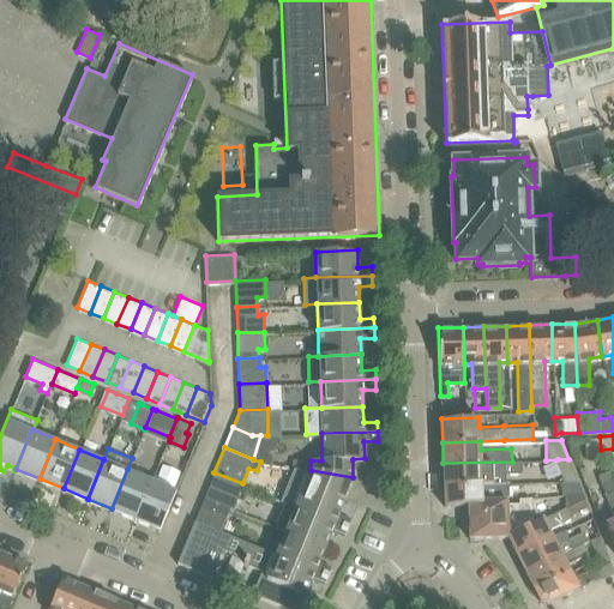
[(558,459),(564,480),(577,480),(569,459),(558,459)]
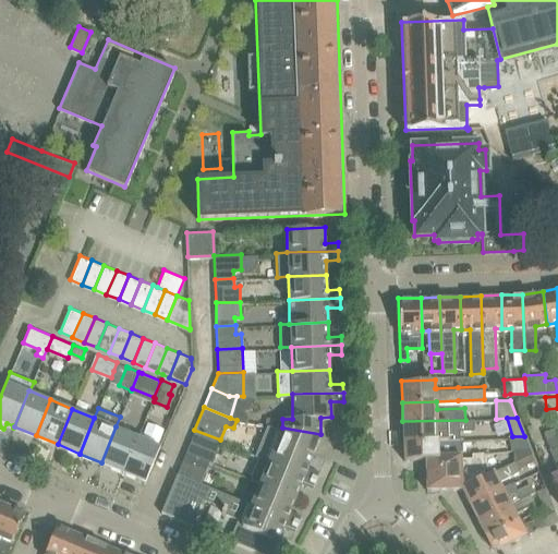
[(465,420),(402,421),(403,441),(438,440),(460,438),(460,431),(474,430),(473,420),(465,420)]
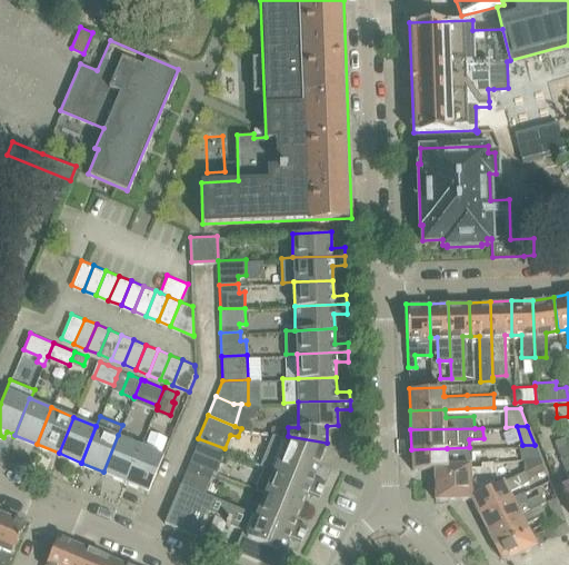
[(313,475),(327,443),(288,436),(271,434),(260,463),(263,465),(322,488),(326,479),(313,475)]
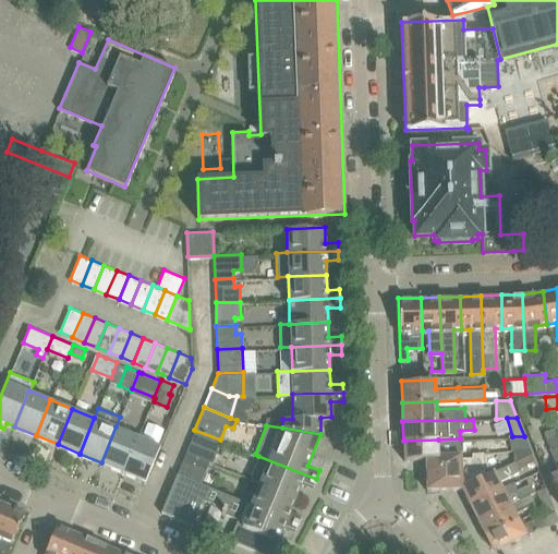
[(137,436),(116,426),(101,462),(123,471),(137,436)]
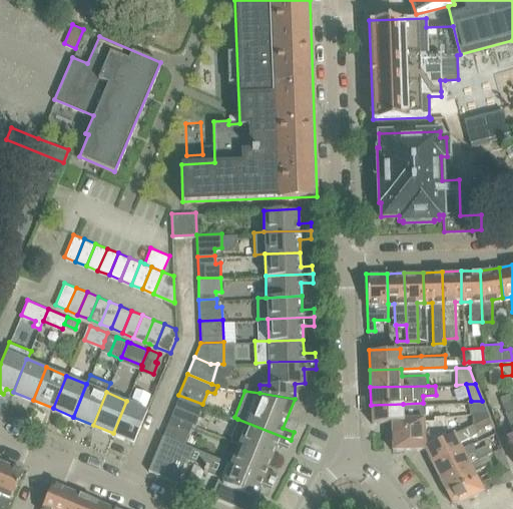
[(512,403),(509,392),(500,396),(512,431),(512,433),(506,436),(506,437),(512,454),(512,403)]
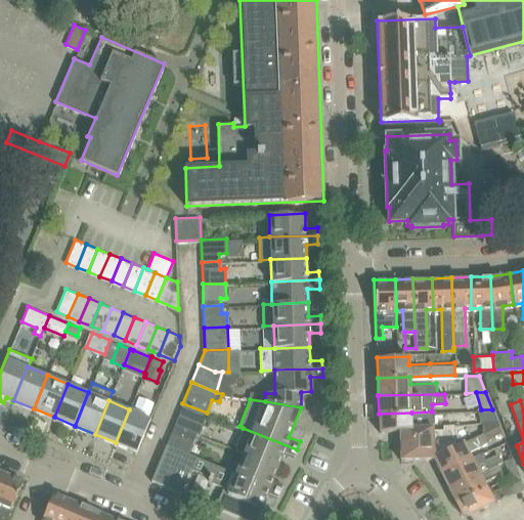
[(182,403),(174,423),(189,429),(197,432),(200,433),(207,413),(182,403)]
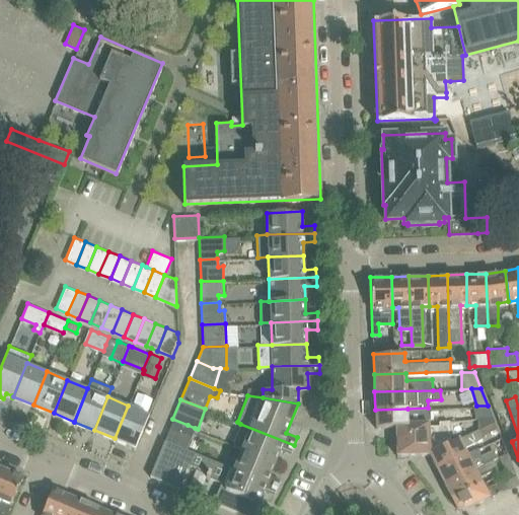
[(149,414),(128,406),(115,438),(126,443),(126,444),(135,448),(149,414)]
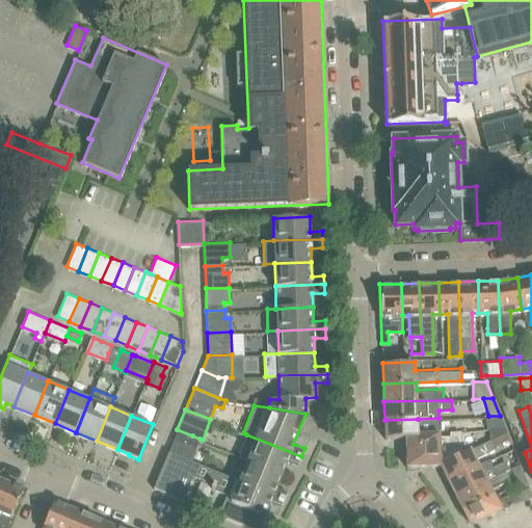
[(488,416),(486,416),(487,427),(489,427),(505,426),(501,416),(500,417),(500,416),(488,416)]
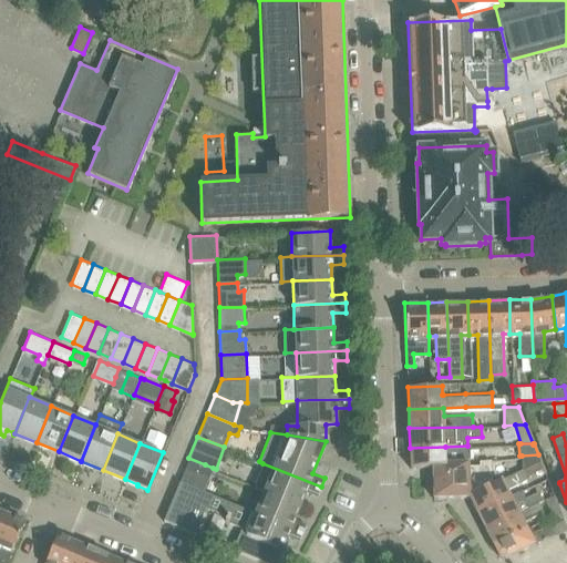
[(445,447),(410,448),(410,466),(432,466),(433,480),(453,479),(452,462),(468,461),(468,454),(467,446),(445,447)]
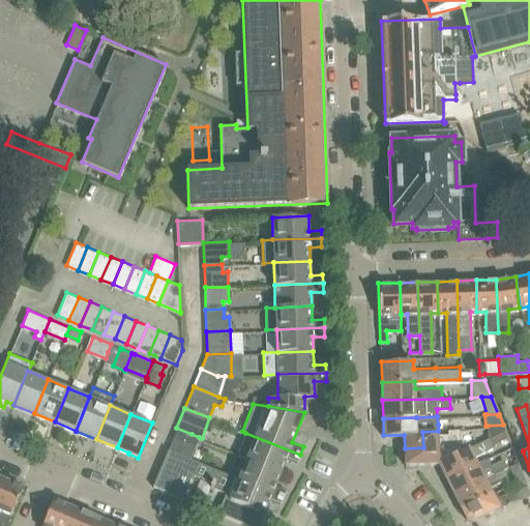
[(488,426),(488,437),(505,430),(503,425),(488,426)]
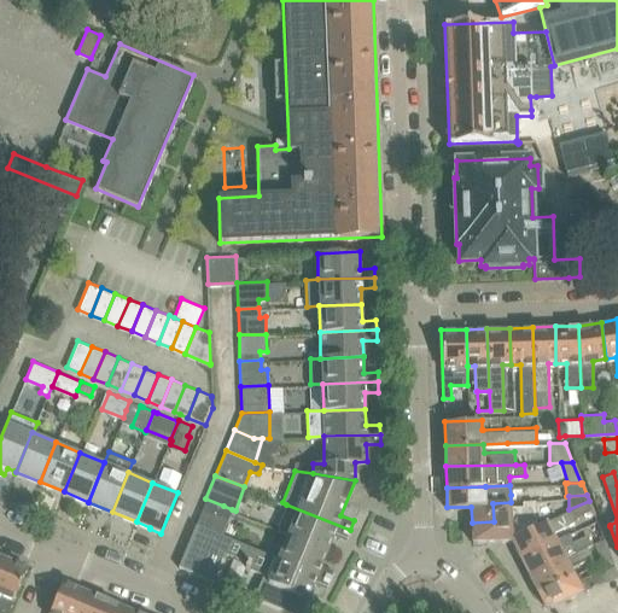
[(205,498),(196,524),(221,533),(228,518),(221,514),(223,506),(205,498)]
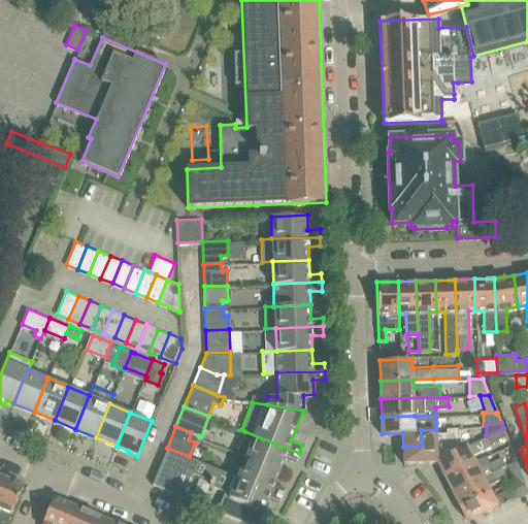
[(422,446),(403,447),(403,462),(437,461),(448,455),(459,449),(457,427),(447,428),(447,432),(436,432),(436,429),(421,430),(422,446)]
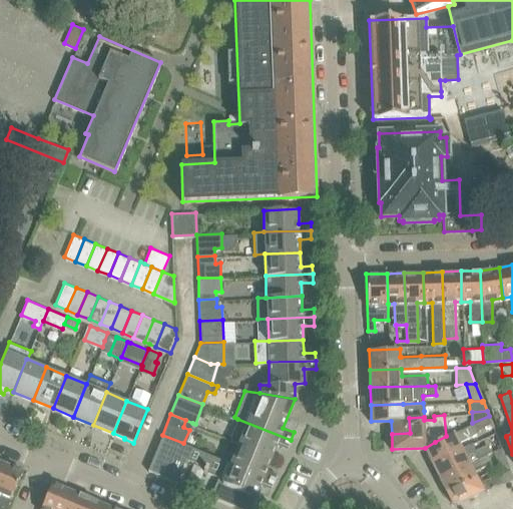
[(237,419),(229,439),(239,442),(272,456),(277,443),(288,448),(291,440),(237,419)]
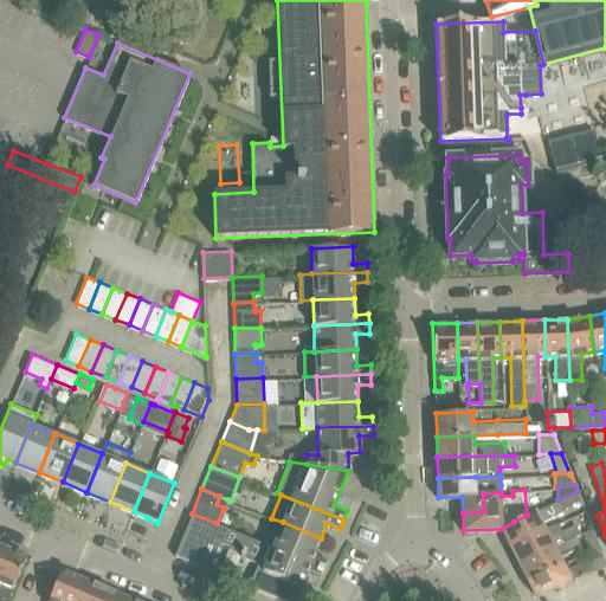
[(514,522),(502,529),(510,545),(545,529),(541,521),(563,510),(558,501),(527,515),(514,522)]
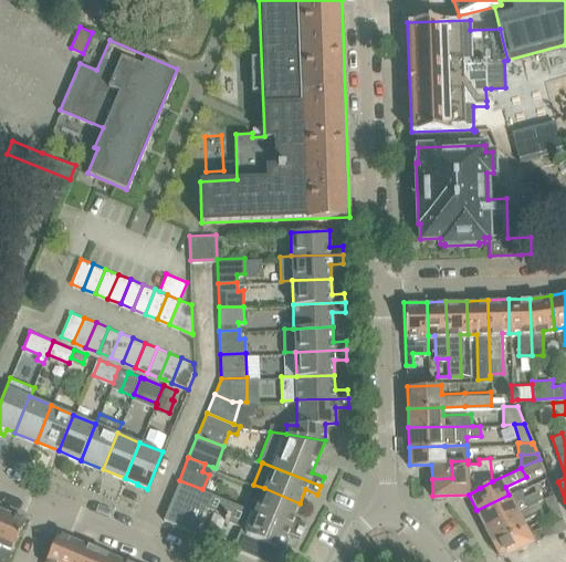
[(232,547),(270,561),(273,561),(280,548),(281,548),(286,533),(299,538),(299,539),(302,530),(254,510),(249,508),(211,492),(203,489),(179,480),(164,517),(164,518),(195,531),(206,506),(227,514),(224,519),(241,526),(232,547)]
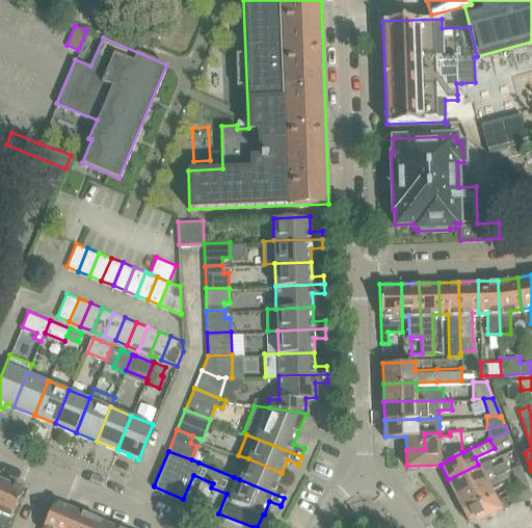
[(248,458),(239,479),(284,498),(287,490),(276,485),(282,473),(248,458)]
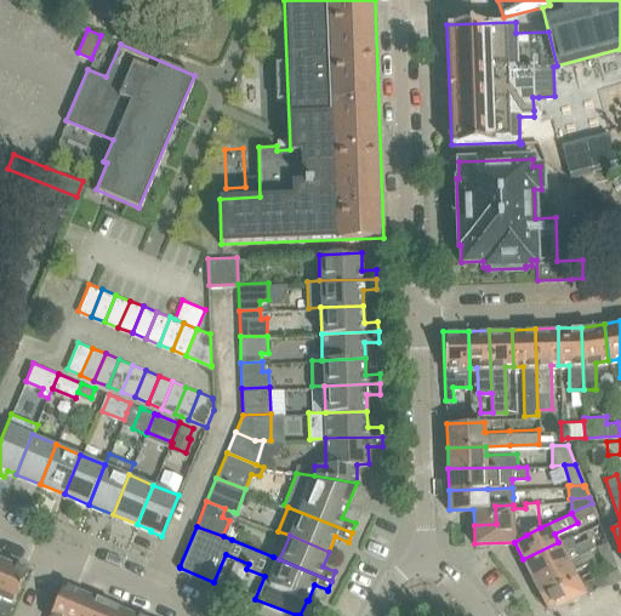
[(559,542),(523,560),(531,577),(584,551),(590,548),(594,546),(590,535),(575,542),(571,535),(559,542)]
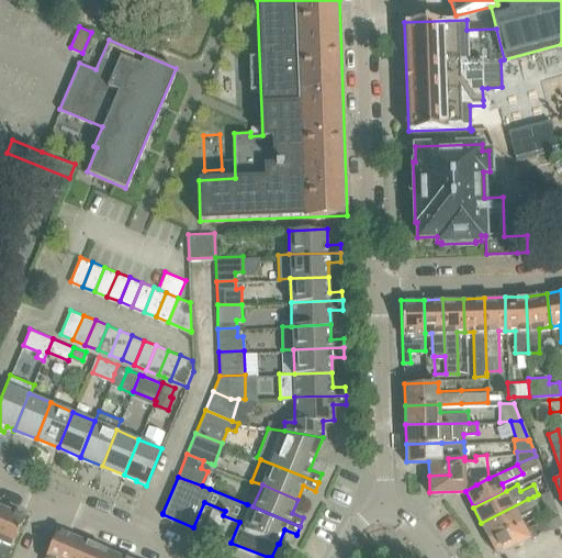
[(550,489),(539,493),(546,510),(555,504),(550,489)]
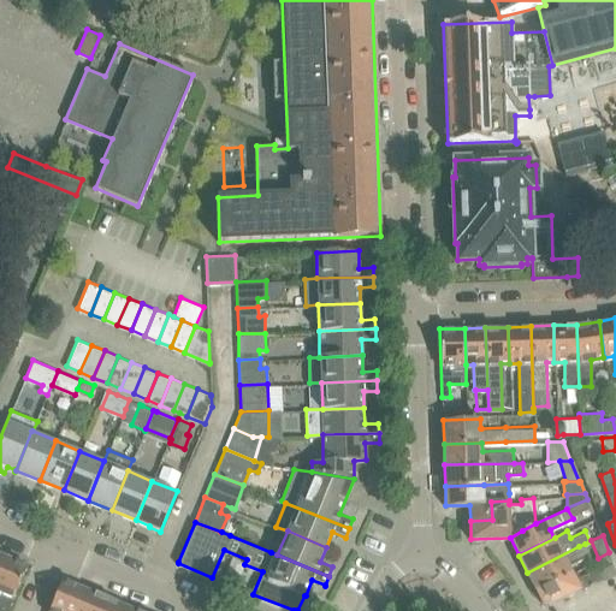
[(579,546),(527,573),(528,575),(535,588),(572,571),(568,565),(590,555),(585,544),(579,546)]
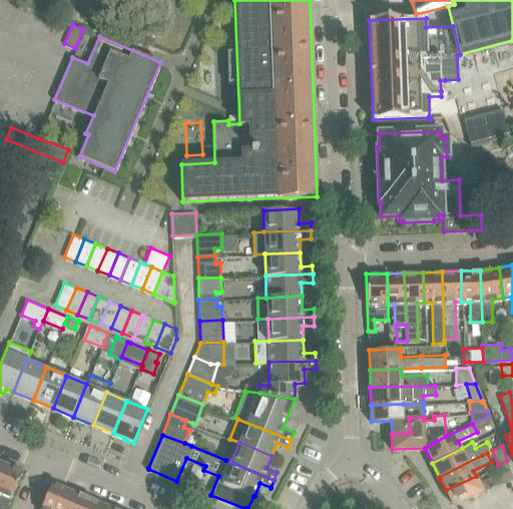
[(0,508),(6,508),(16,485),(23,469),(5,462),(0,472),(0,508)]
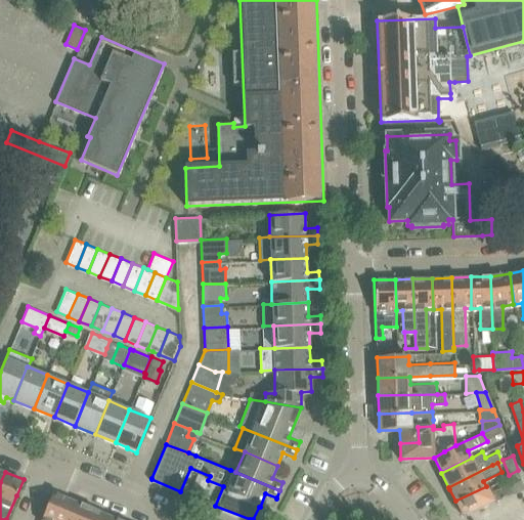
[(486,486),(455,501),(461,511),(467,513),(513,492),(509,484),(508,482),(489,491),(486,486)]
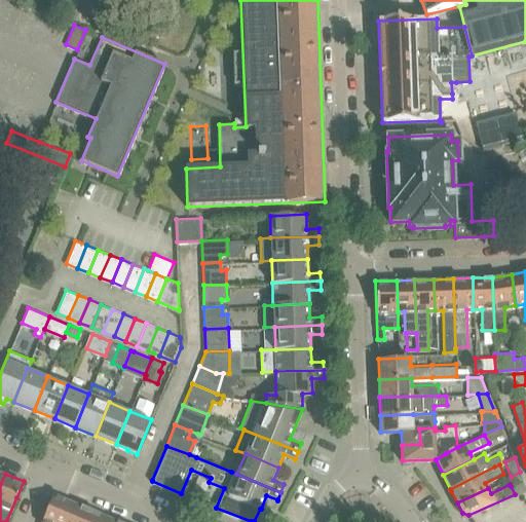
[(63,521),(72,501),(53,494),(41,521),(63,521)]
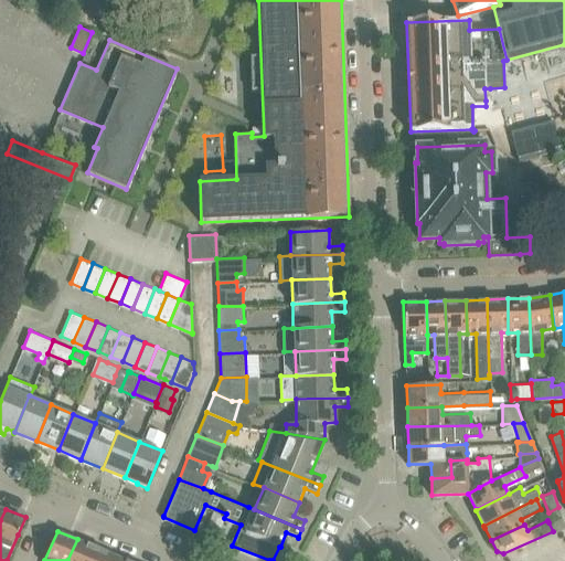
[(91,560),(96,547),(77,539),(67,560),(91,560)]
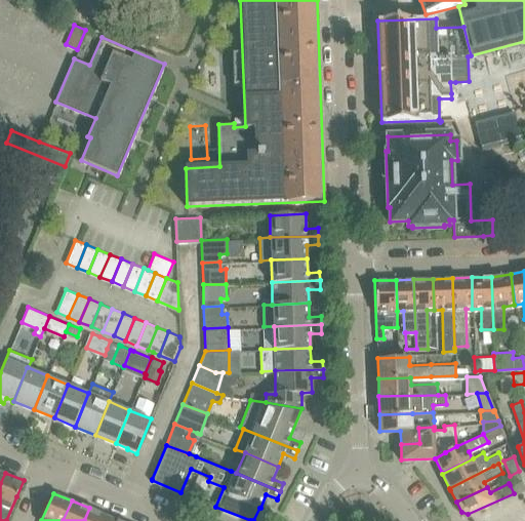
[(106,520),(108,516),(89,508),(84,520),(106,520)]
